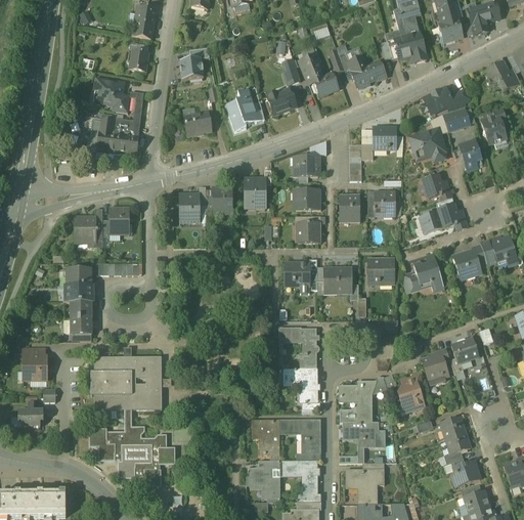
[(192,0),(192,4),(191,4),(208,8),(207,7),(208,0),(192,0)]
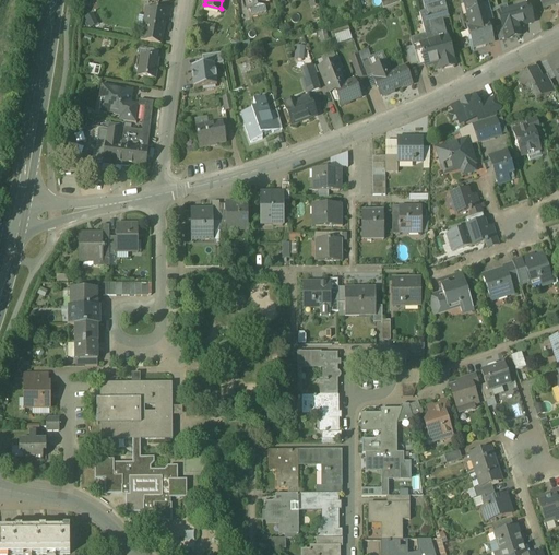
[(416,0),(427,39),(448,34),(453,56),(460,55),(444,0),(416,0)]
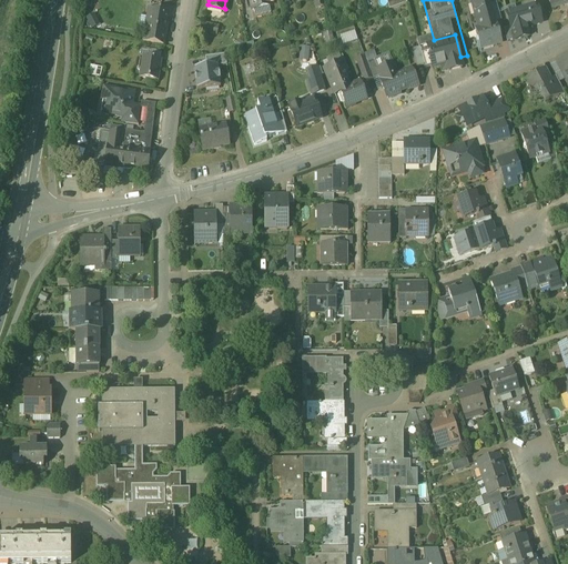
[(472,0),(473,2),(475,3),(476,7),(475,9),(476,14),(479,17),(483,16),(485,23),(495,20),(489,0),(472,0)]
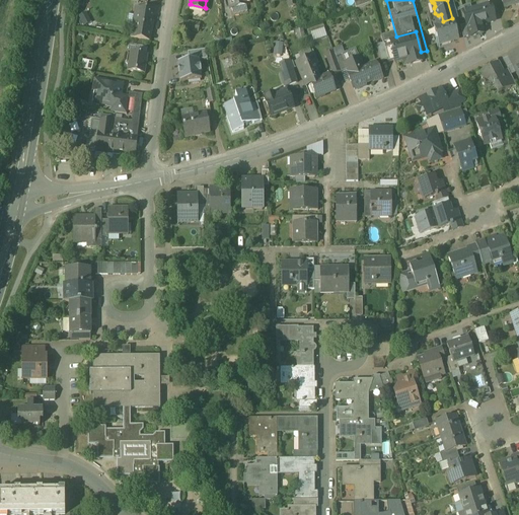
[(490,2),(471,7),(473,13),(475,13),(477,21),(480,20),(486,18),(486,19),(495,17),(490,2)]
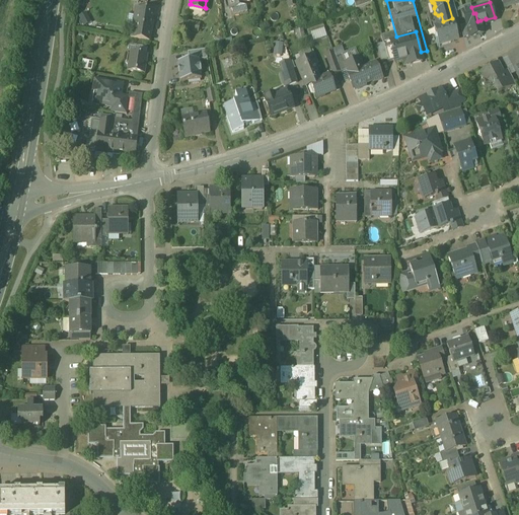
[(154,7),(137,4),(135,14),(138,14),(136,22),(151,25),(154,7)]
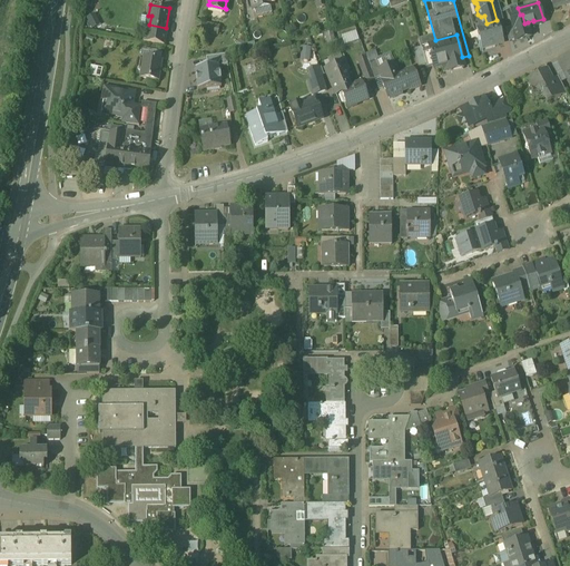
[(520,15),(518,8),(509,10),(512,23),(512,27),(513,26),(517,36),(517,37),(531,33),(528,22),(524,23),(522,15),(520,15)]
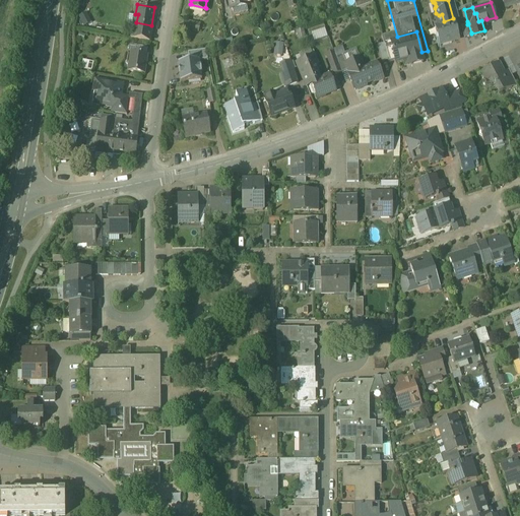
[(81,11),(78,18),(87,21),(89,14),(81,11)]
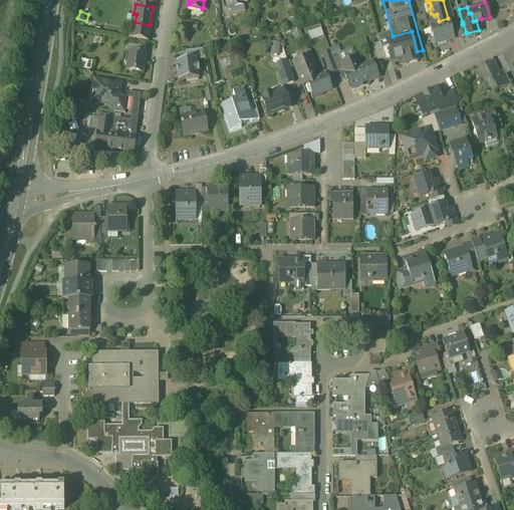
[(198,21),(182,17),(181,25),(196,28),(198,21)]
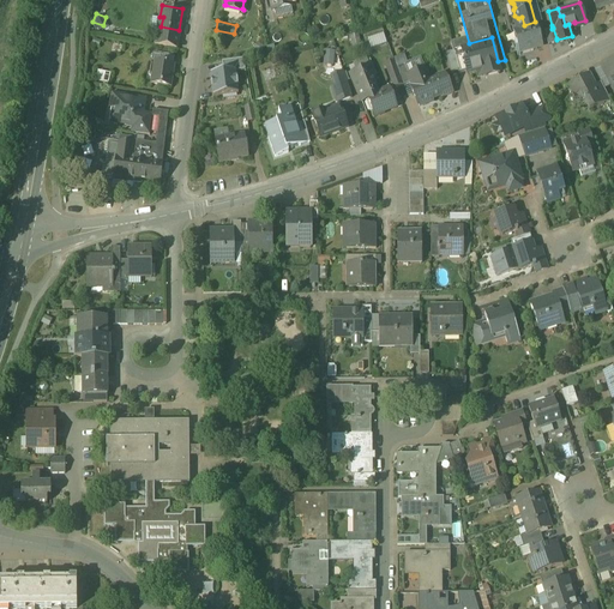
[(524,25),(513,28),(519,48),(533,44),(533,42),(541,38),(536,22),(535,22),(524,25)]
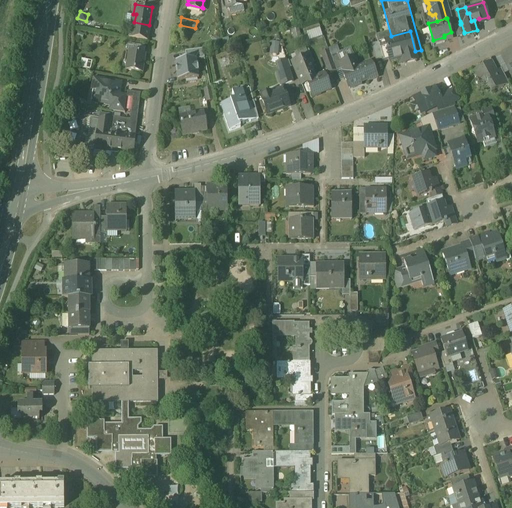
[(460,24),(460,21),(454,22),(457,34),(464,32),(461,23),(460,24)]
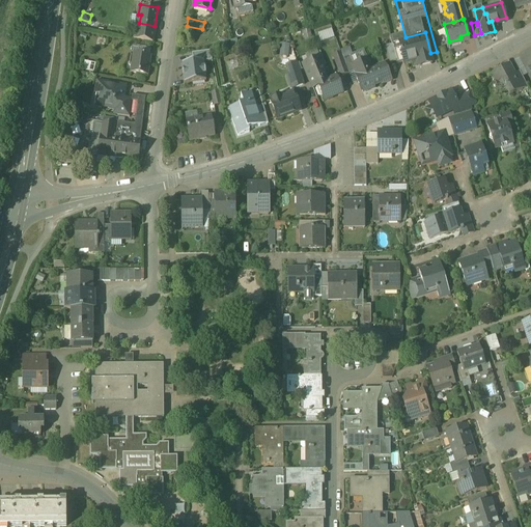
[(149,29),(136,26),(134,36),(148,38),(149,29)]
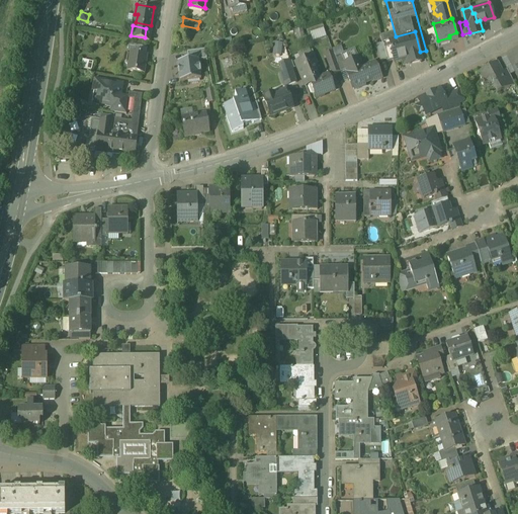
[(313,36),(327,33),(325,25),(311,28),(313,36)]
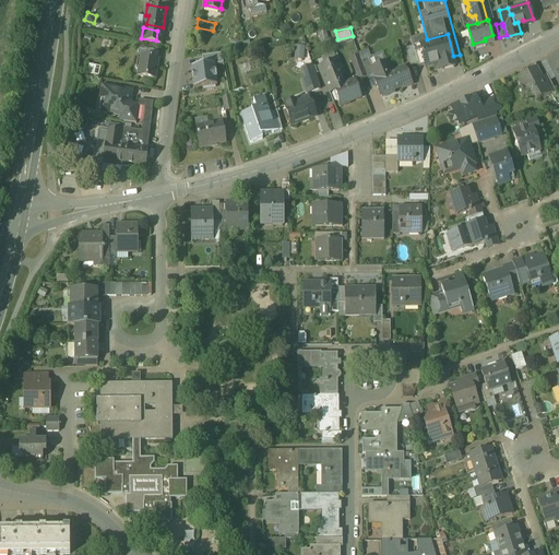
[(427,39),(419,42),(423,50),(421,50),(425,61),(425,63),(440,59),(441,66),(454,62),(453,56),(448,34),(427,39)]
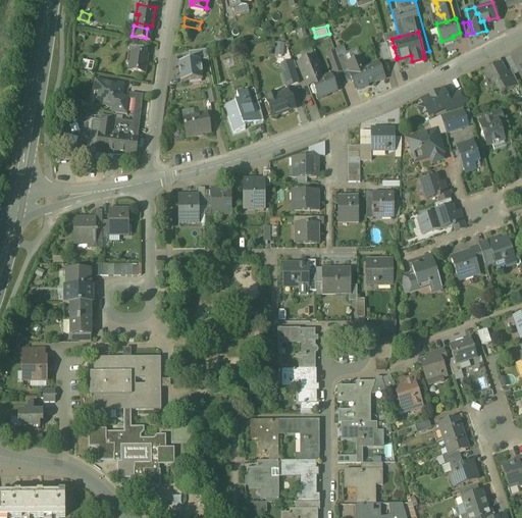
[(276,39),(276,52),(284,52),(285,39),(276,39)]
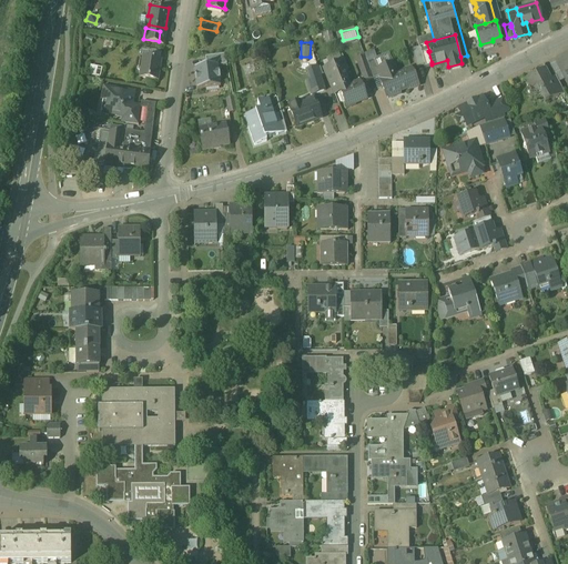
[(426,42),(419,44),(424,61),(425,64),(432,62),(428,51),(429,51),(426,42)]
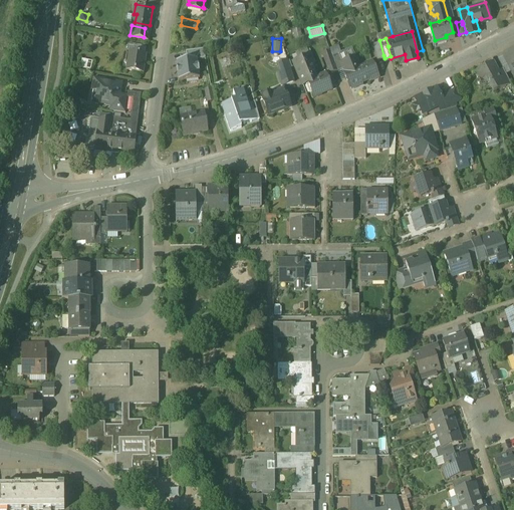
[(379,40),(372,41),(377,57),(383,55),(379,40)]
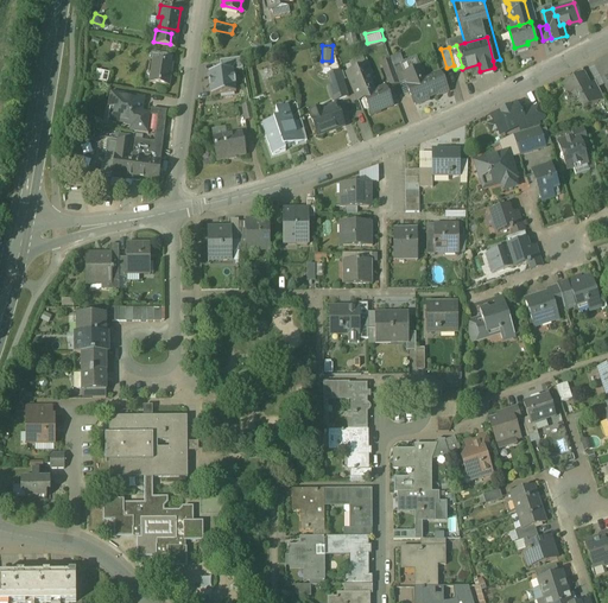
[(221,67),(241,64),(240,55),(220,56),(221,67)]
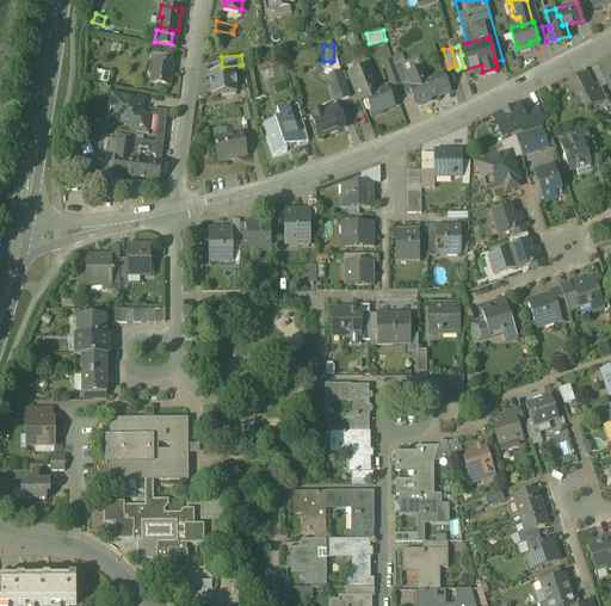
[(393,56),(383,60),(389,75),(399,72),(395,62),(393,56)]
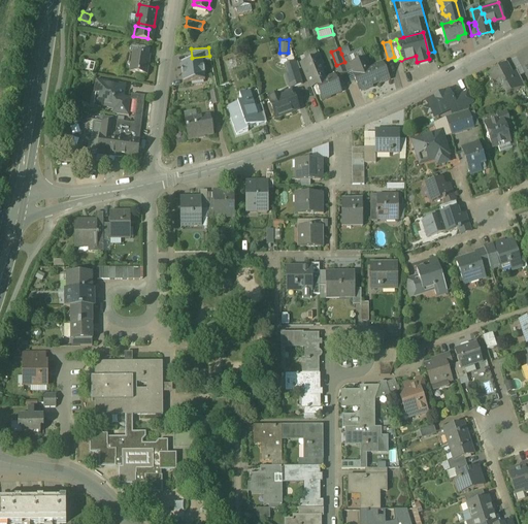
[(149,53),(134,51),(131,69),(146,71),(149,60),(147,60),(149,53)]
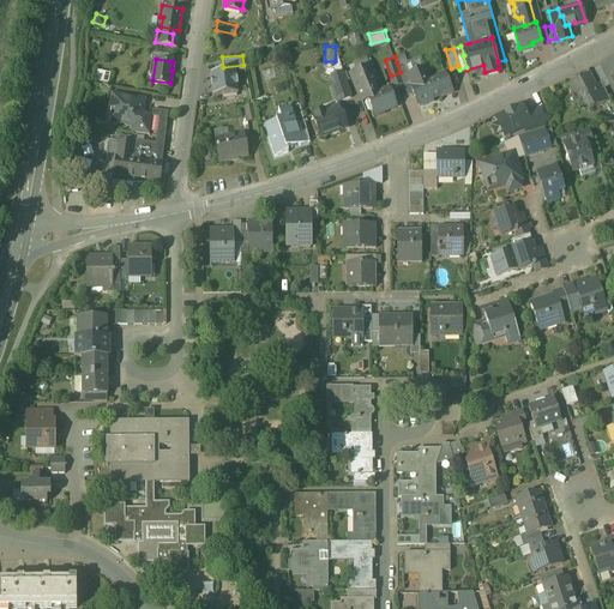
[(405,60),(397,62),(401,72),(403,82),(410,79),(408,72),(409,71),(405,60)]
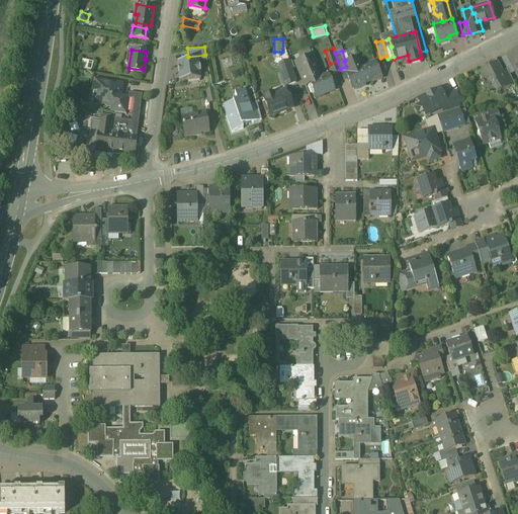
[(312,54),(295,60),(305,82),(310,80),(310,79),(319,75),(315,67),(318,66),(312,54)]
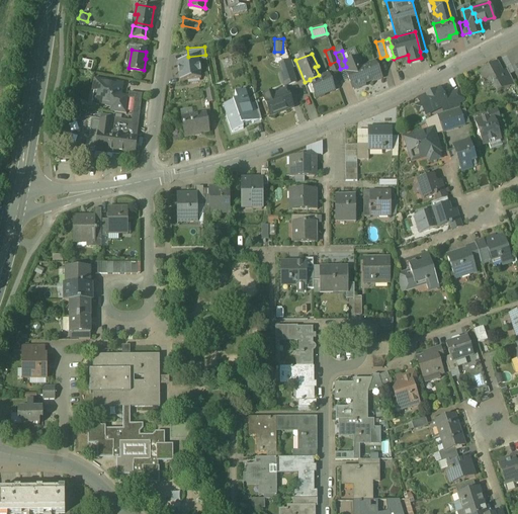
[(345,60),(344,61),(346,67),(354,87),(365,82),(364,80),(363,80),(358,67),(360,66),(356,56),(345,60)]
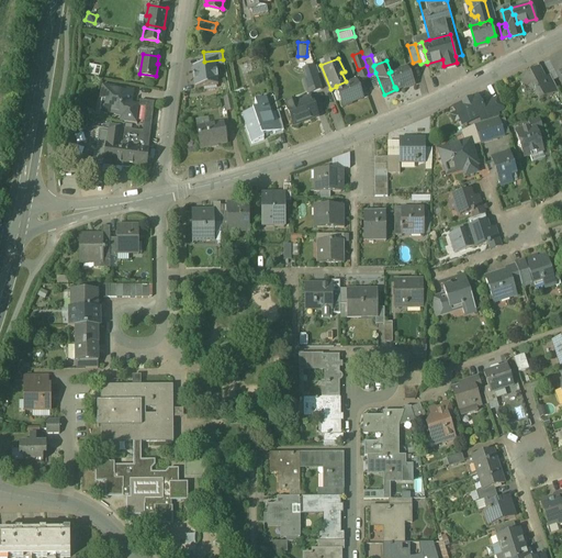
[(314,63),(304,67),(307,77),(304,78),(308,91),(322,86),(314,63)]
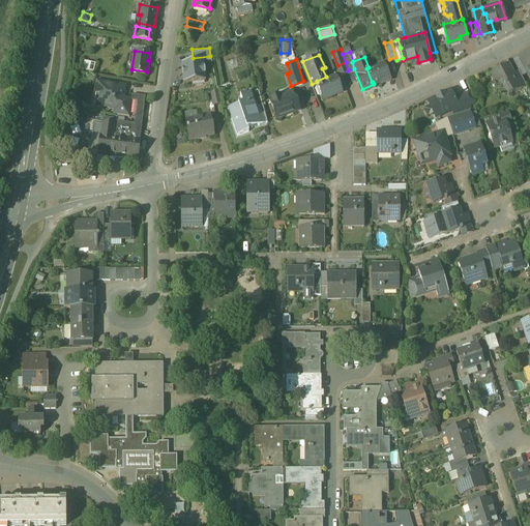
[(369,67),(366,68),(372,82),(373,82),(382,78),(383,80),(390,77),(384,60),(369,67)]
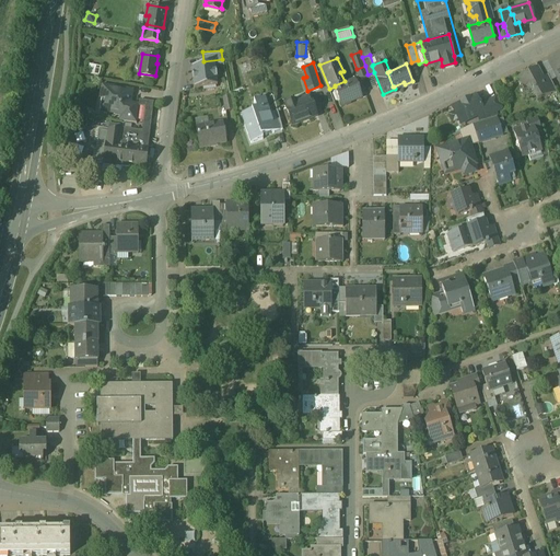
[(197,89),(217,85),(213,65),(194,68),(197,89)]
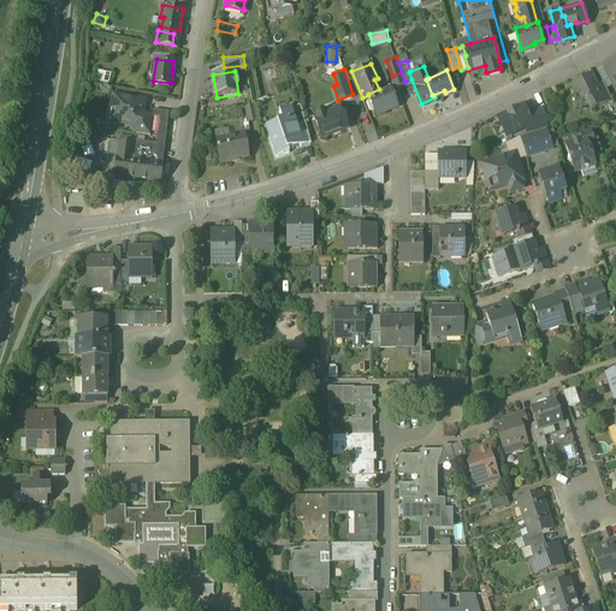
[(402,72),(392,76),(396,84),(404,82),(402,72)]
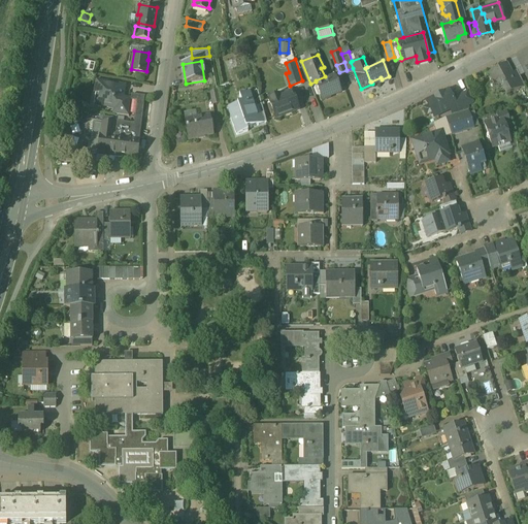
[(506,62),(490,71),(496,84),(502,84),(507,92),(519,86),(512,71),(506,62)]
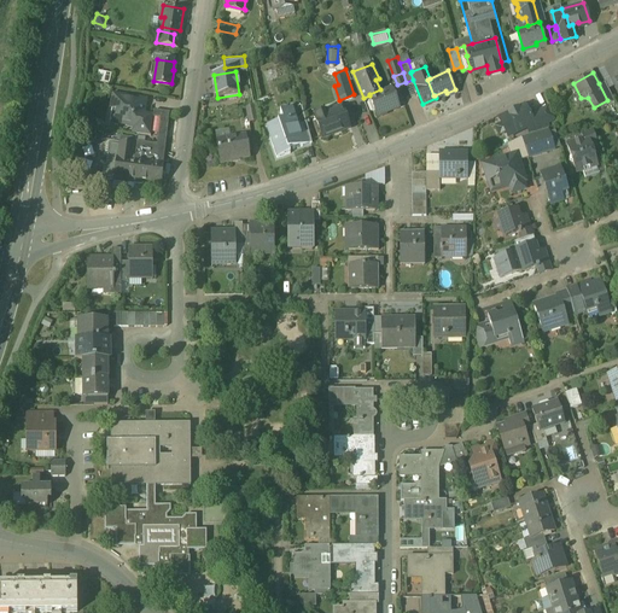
[(614,97),(605,80),(599,83),(607,100),(614,97)]
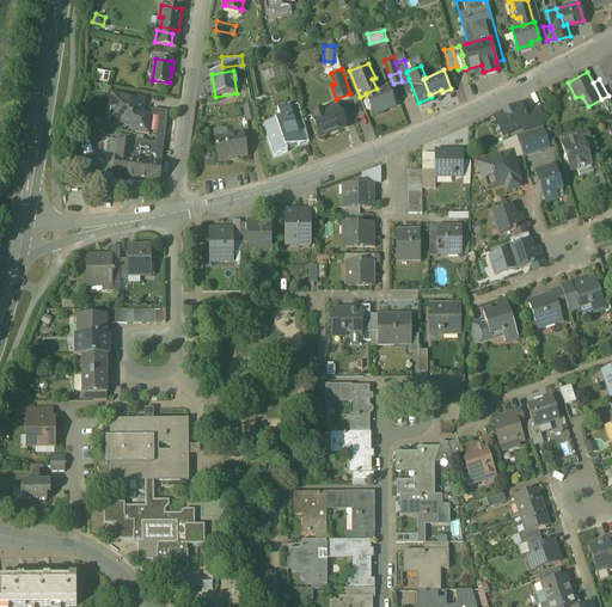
[(377,89),(366,93),(366,94),(373,112),(383,109),(396,103),(387,84),(377,89)]
